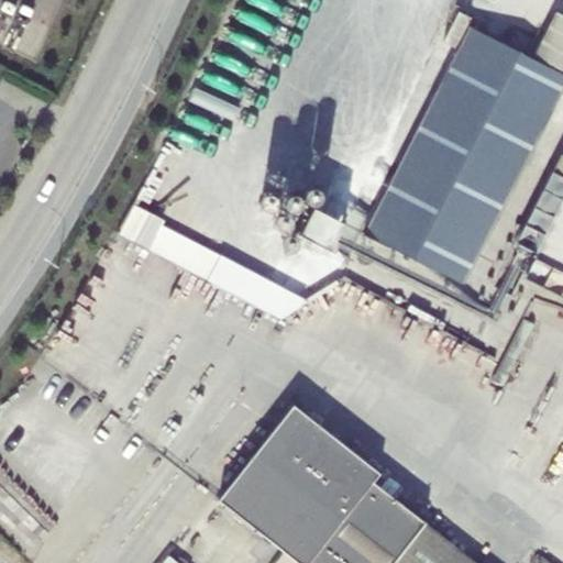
[(562,14),(555,11),(533,55),(562,69),(562,67),(562,14)]
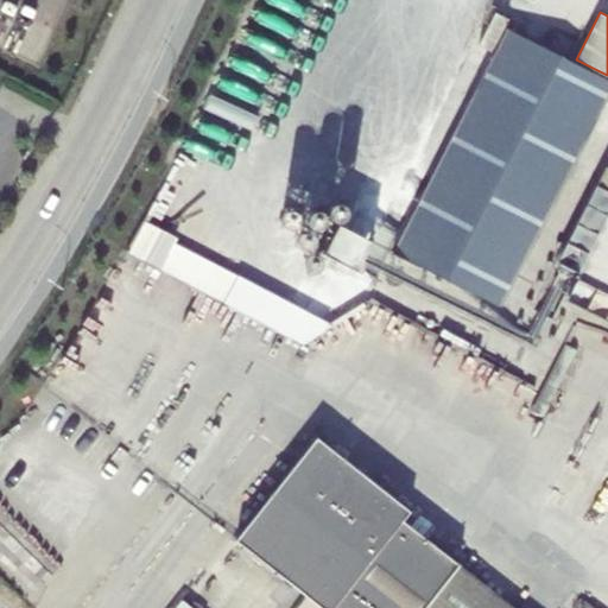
[(607,94),(607,78),(506,29),(392,254),(500,308),(607,94)]
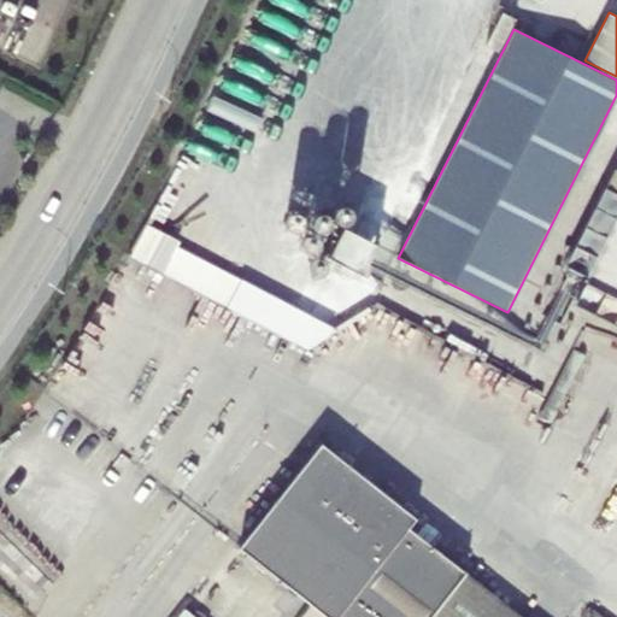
[(181,241),(150,224),(133,256),(164,272),(181,241)]
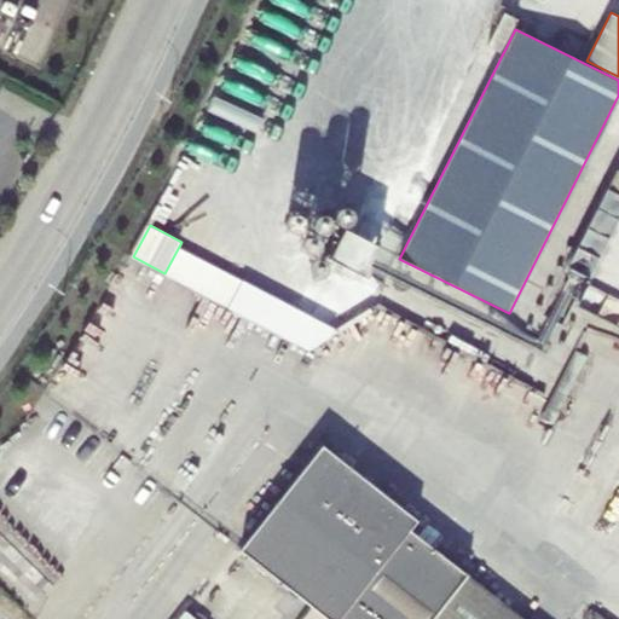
[(329,618),(429,618),(467,573),(410,530),(417,520),(323,445),(241,549),(329,618)]
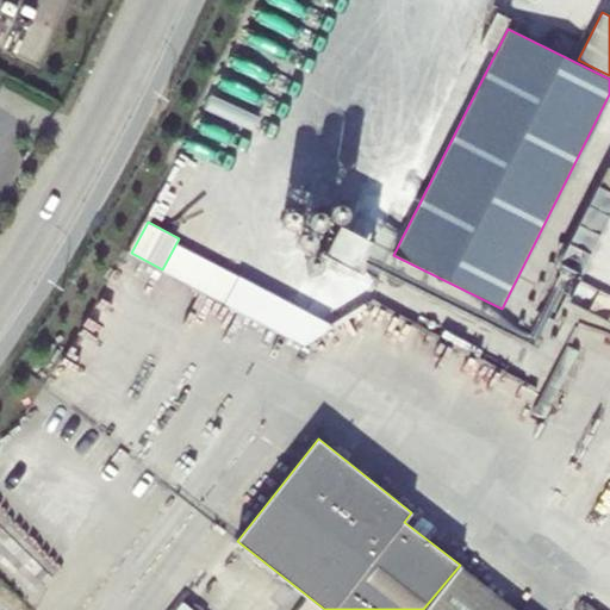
[(516,609),(460,565),(423,609),(516,609)]
